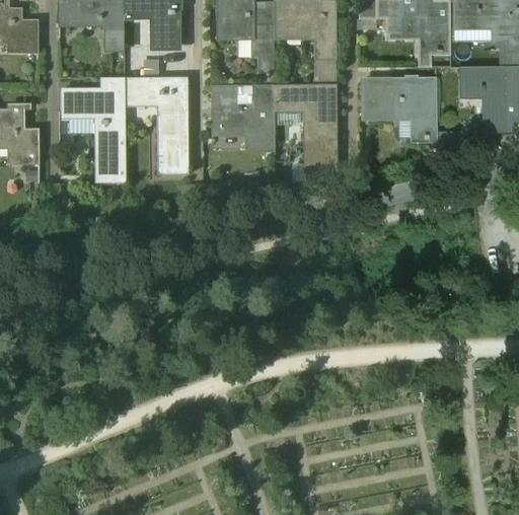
[(59,0),(59,21),(81,21),(81,17),(97,17),(97,18),(100,18),(100,25),(106,25),(106,50),(124,50),(125,14),(124,0),(59,0)]
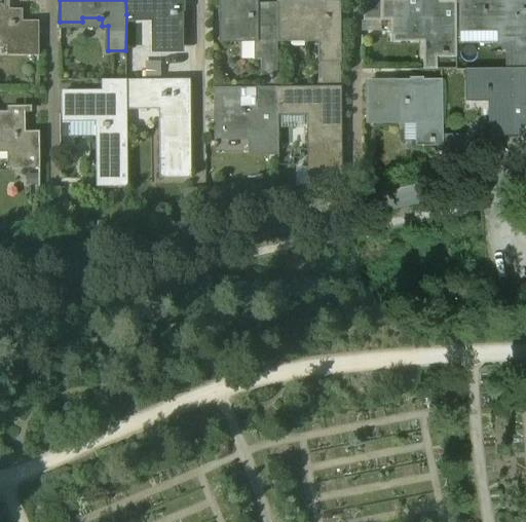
[(125,0),(126,14),(158,14),(158,45),(183,45),(182,0),(125,0)]
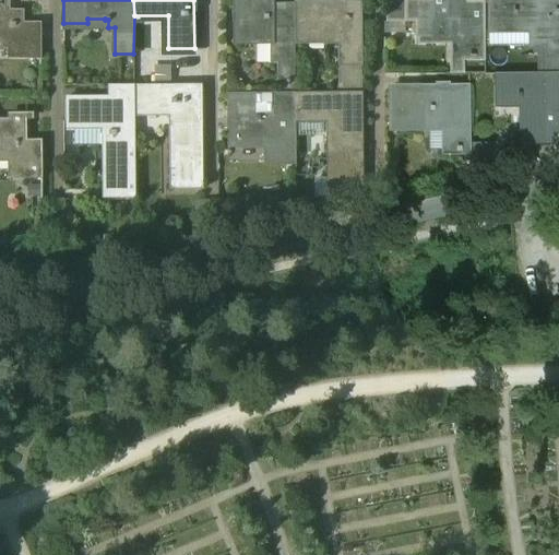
[(236,0),(236,39),(270,39),(270,59),(276,59),(276,77),(285,77),(285,81),(288,81),(288,77),(294,77),(294,37),(294,3),(273,2),(273,0),(236,0)]
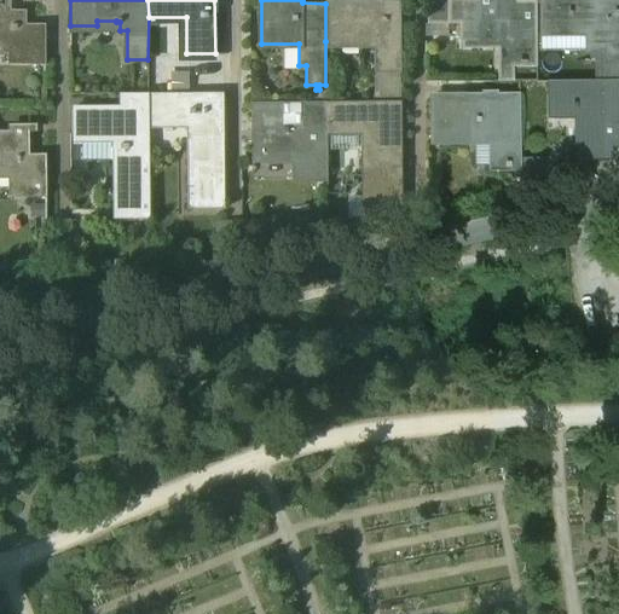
[(325,0),(325,4),(325,41),(375,41),(375,71),(400,70),(400,0),(325,0)]
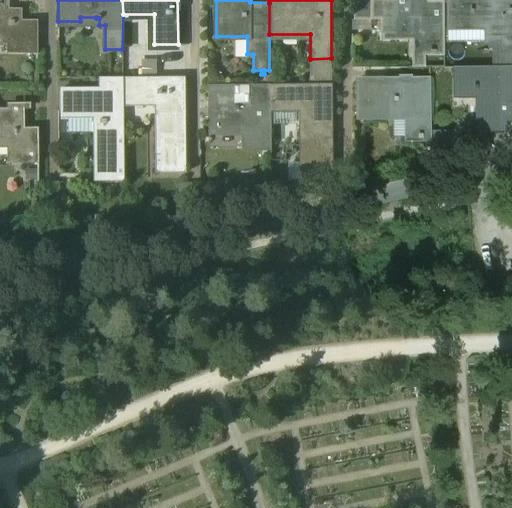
[(353,0),(353,18),(370,18),(370,0),(353,0)]
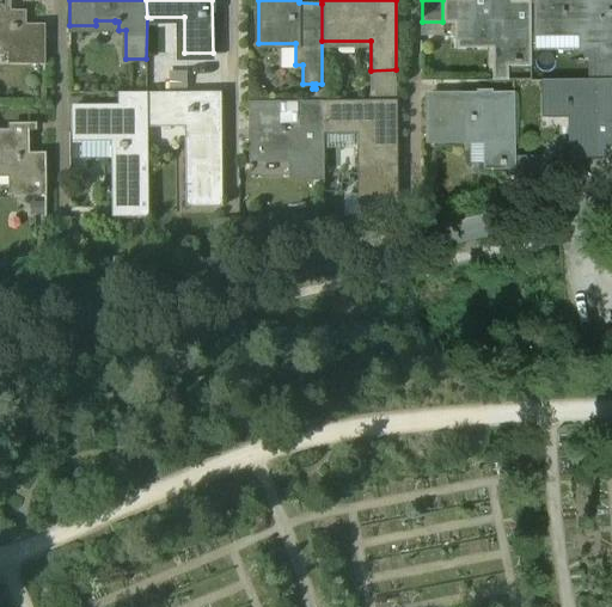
[(442,0),(442,22),(456,20),(456,40),(503,40),(503,65),(533,63),(533,0),(442,0)]
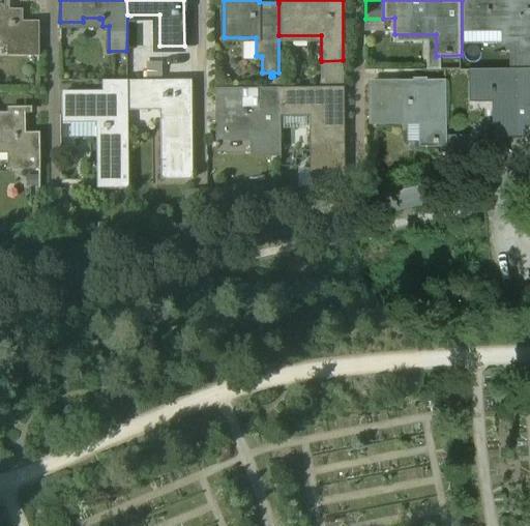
[(466,0),(467,30),(469,30),(469,24),(491,24),(491,25),(505,25),(505,42),(510,42),(510,67),(529,66),(529,0),(466,0)]
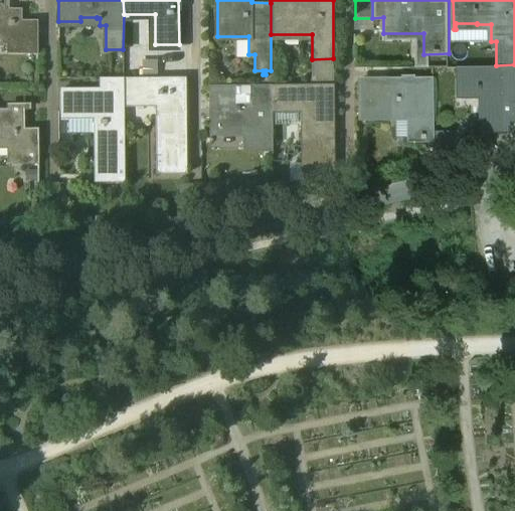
[(0,1),(0,36),(12,36),(12,46),(37,45),(37,18),(21,18),(21,7),(3,6),(3,2),(0,1)]
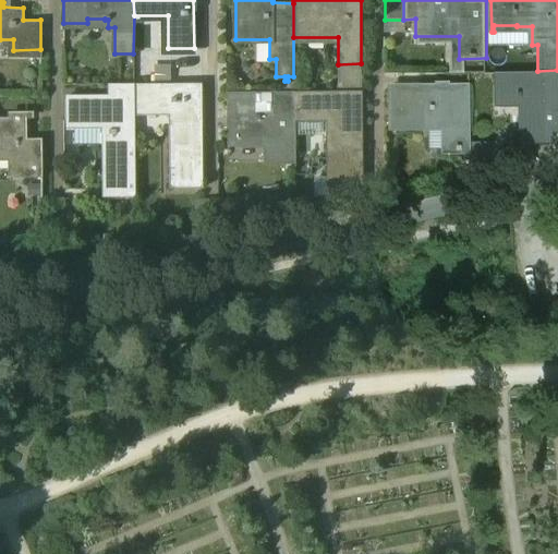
[(557,70),(537,71),(497,71),(497,99),(521,99),(521,141),(553,141),(553,130),(557,130),(557,70)]
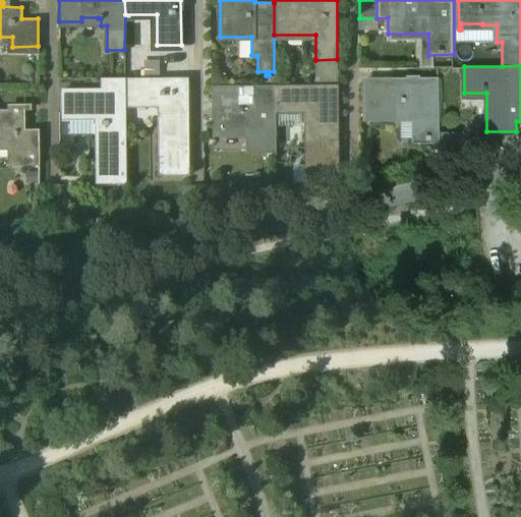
[(125,77),(106,77),(106,90),(67,91),(67,113),(99,112),(100,124),(101,124),(102,154),(96,154),(96,183),(126,182),(125,101),(125,77)]
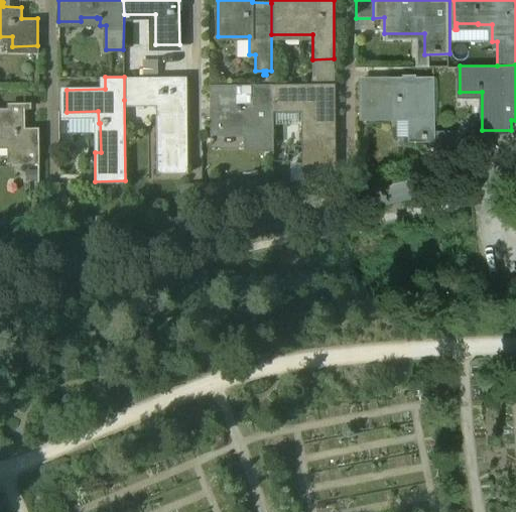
[(183,77),(124,77),(124,100),(158,100),(158,169),(184,169),(183,77)]
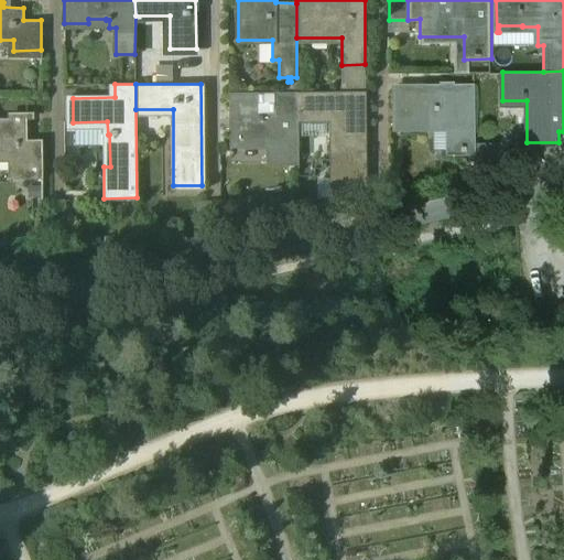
[(476,86),(393,86),(393,129),(446,128),(447,153),(476,153),(476,142),(476,86)]
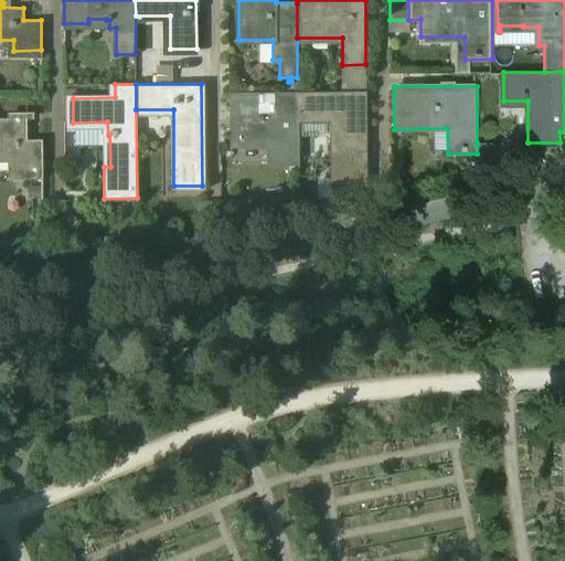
[(298,91),(230,92),(230,117),(232,117),(232,141),(270,140),(270,161),(298,161),(298,115),(298,91)]
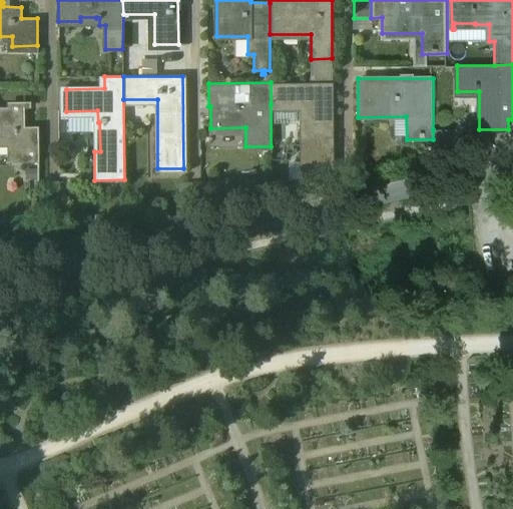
[(332,82),(271,82),(271,104),(300,104),(300,178),(333,178),(332,82)]
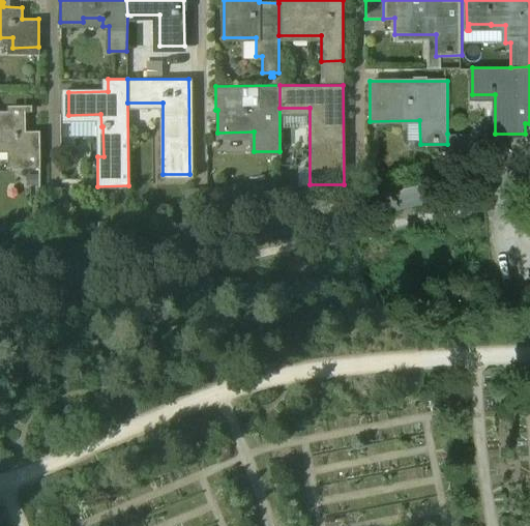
[(0,110),(0,145),(13,145),(13,162),(32,161),(32,130),(25,130),(25,110),(0,110)]
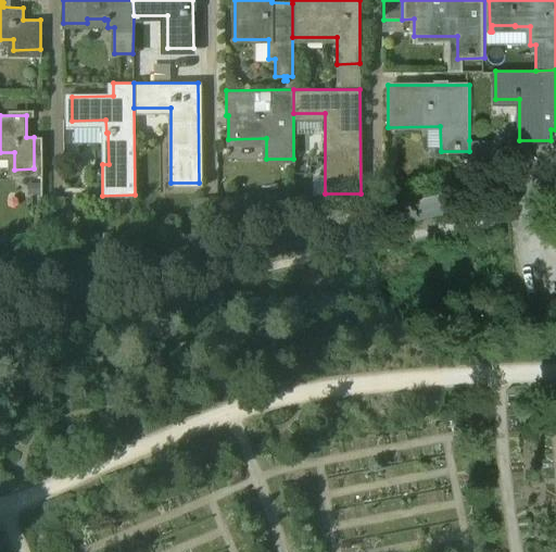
[(502,139),(469,140),(469,151),(469,167),(502,160),(502,139)]
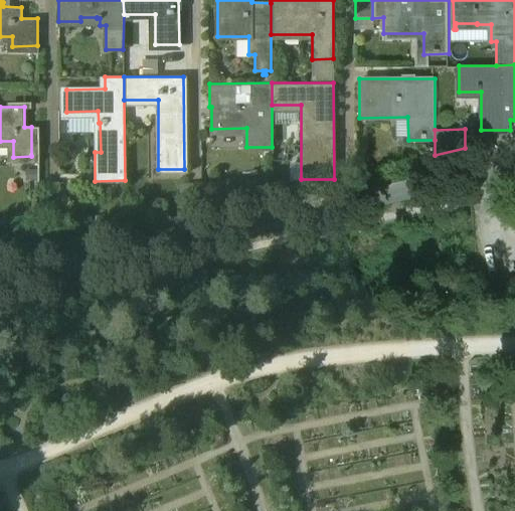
[(26,161),(25,174),(40,175),(41,162),(26,161)]
